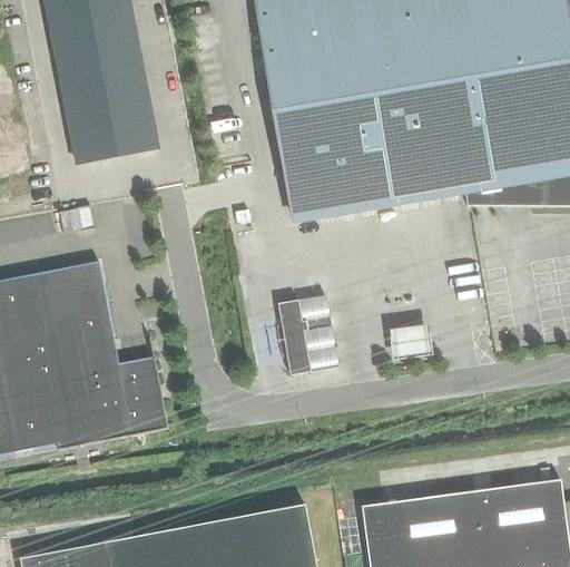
[(156,146),(153,129),(128,0),(45,0),(77,163),(138,150),(138,149),(156,146)]
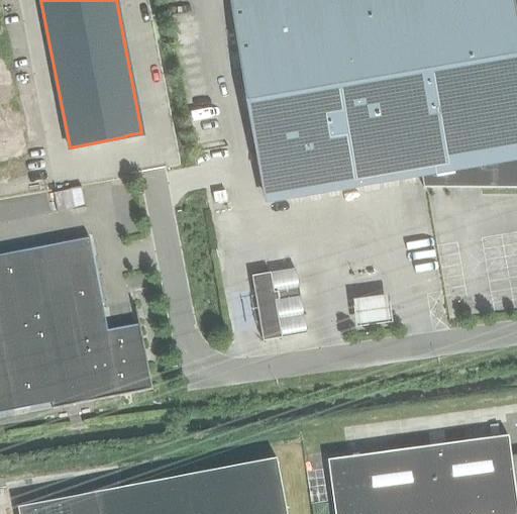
[(232,0),(267,199),(421,173),(423,186),(516,186),(516,0),(232,0)]
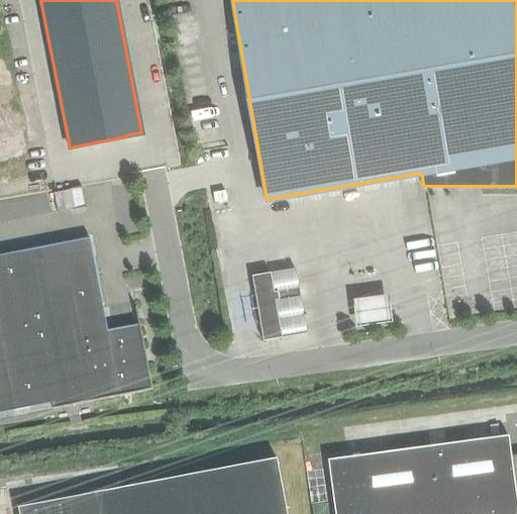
[(0,22),(0,183),(30,177),(0,22)]
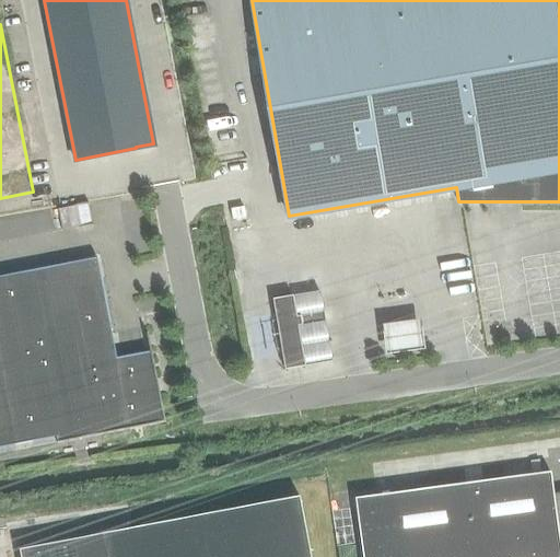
[(89,200),(76,202),(80,225),(93,223),(89,200)]
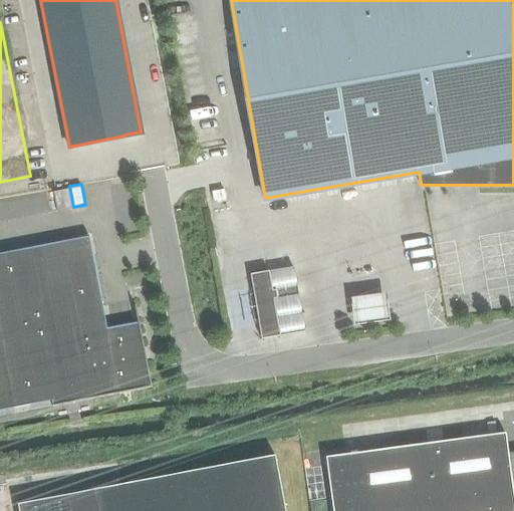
[(0,251),(0,409),(51,399),(52,405),(152,386),(136,303),(134,303),(137,320),(106,326),(88,234),(0,251)]
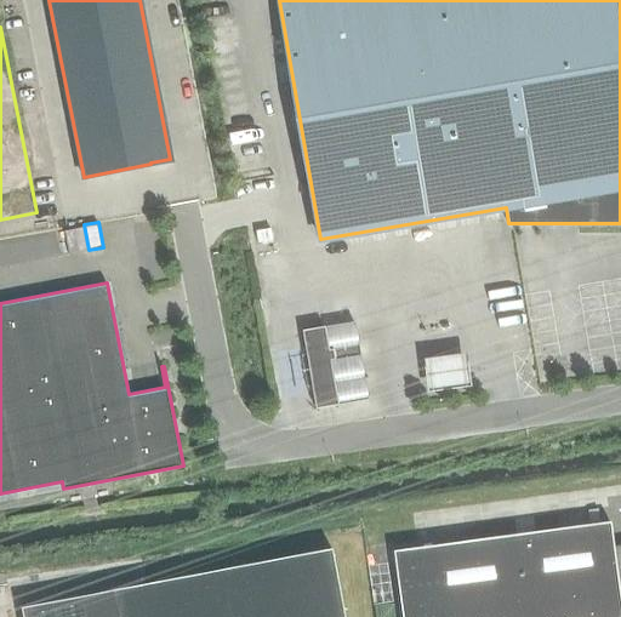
[(369,398),(355,319),(302,329),(315,407),(369,398)]
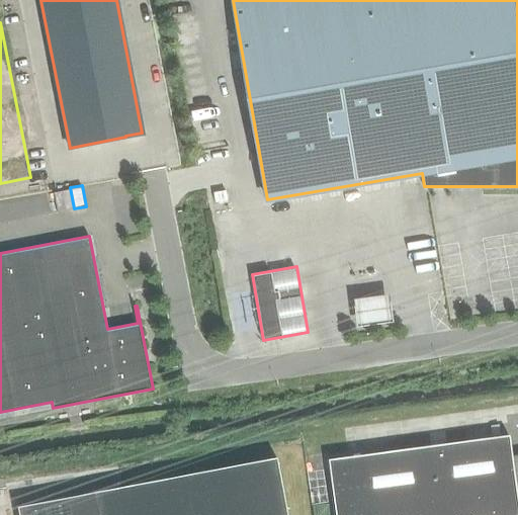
[(389,296),(351,302),(355,330),(393,325),(389,296)]
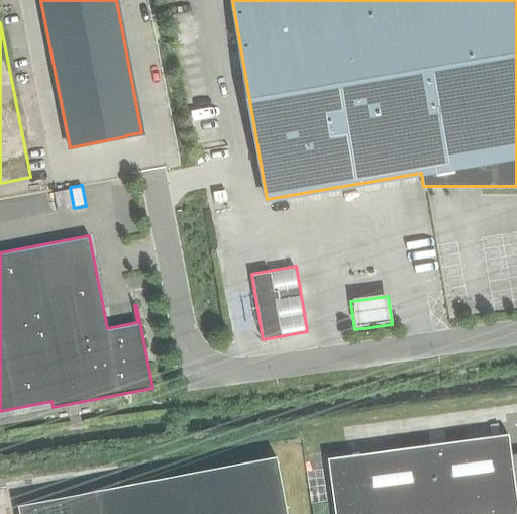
[(471,308),(462,309),(463,317),(472,316),(471,308)]
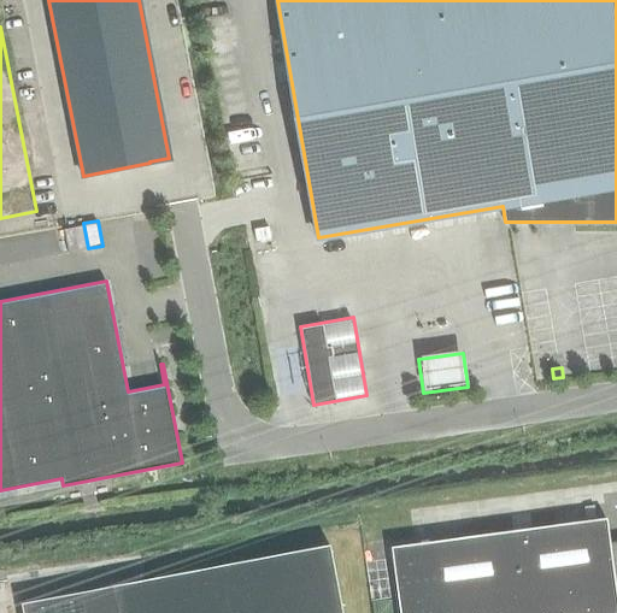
[(606,517),(391,546),(399,612),(616,612),(616,540),(609,541),(606,517)]
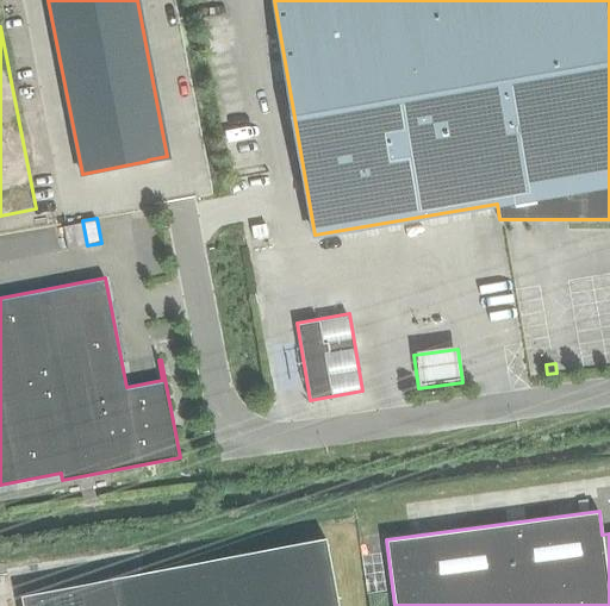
[(22,605),(338,605),(325,538),(20,595),(22,605)]
